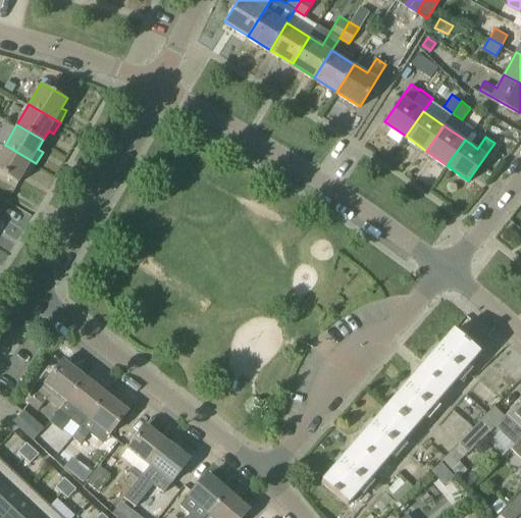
[(29,174),(36,163),(5,145),(0,152),(0,169),(18,182),(24,171),(29,174)]
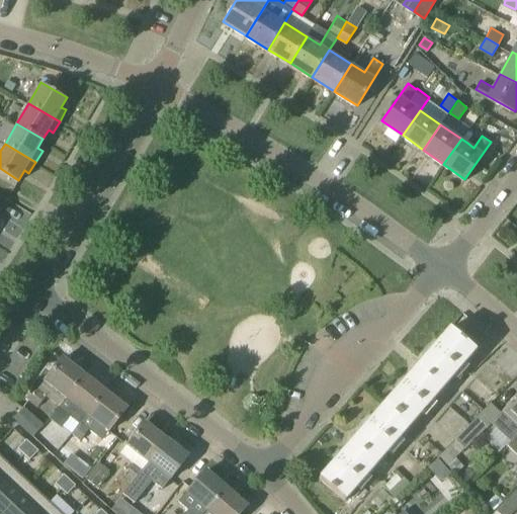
[(320,476),(345,499),(476,348),(450,326),(439,338),(435,335),(421,351),(425,355),(410,372),(405,369),(391,386),(396,389),(374,413),(370,409),(356,425),(360,429),(345,447),(340,443),(326,460),(331,463),(320,476)]
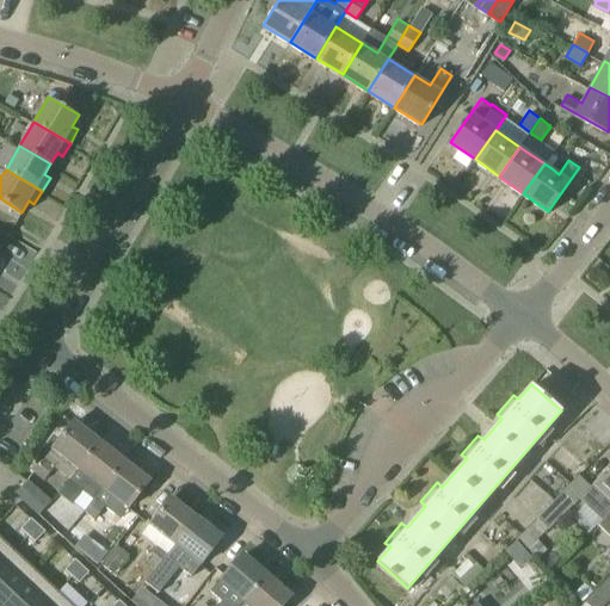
[(53,446),(76,465),(78,465),(99,439),(74,419),(53,446)]
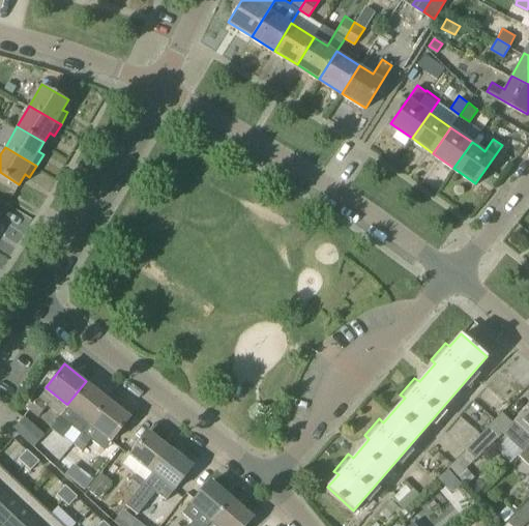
[(81,432),(108,398),(86,381),(67,404),(66,404),(50,426),(62,436),(71,425),(81,432)]
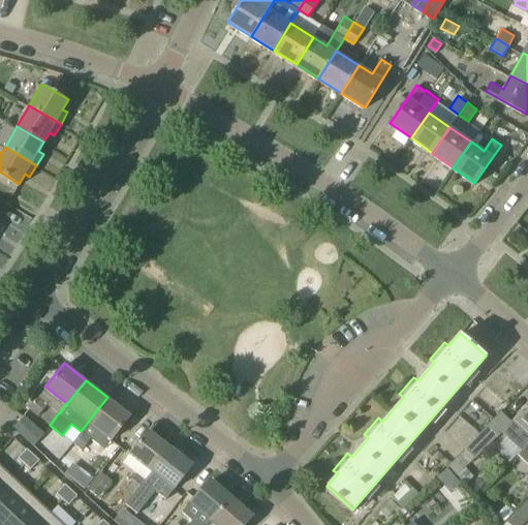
[(48,402),(39,395),(30,406),(39,413),(48,402)]
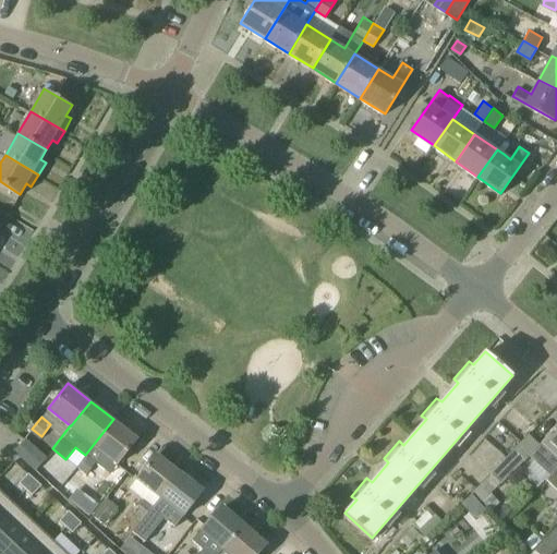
[(110,471),(117,461),(118,462),(137,437),(113,419),(85,455),(76,466),(85,472),(95,460),(110,471)]
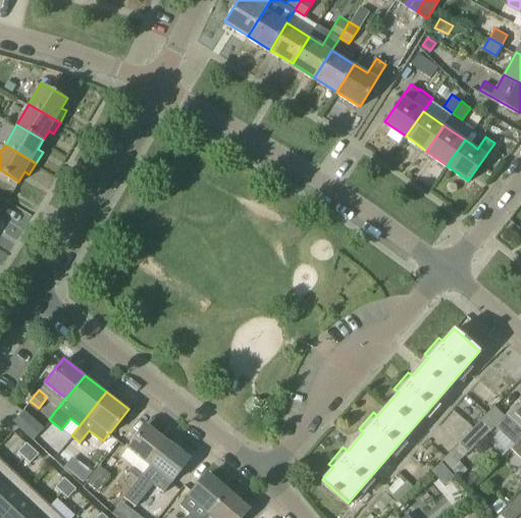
[(515,443),(520,435),(520,397),(505,414),(495,405),(481,419),(459,441),(468,451),(490,428),(490,429),(496,424),(515,443)]
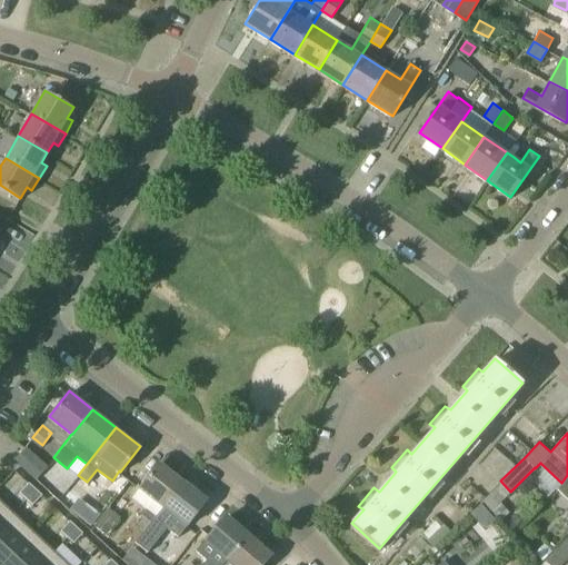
[(16,457),(20,461),(37,477),(48,466),(27,445),(16,457)]
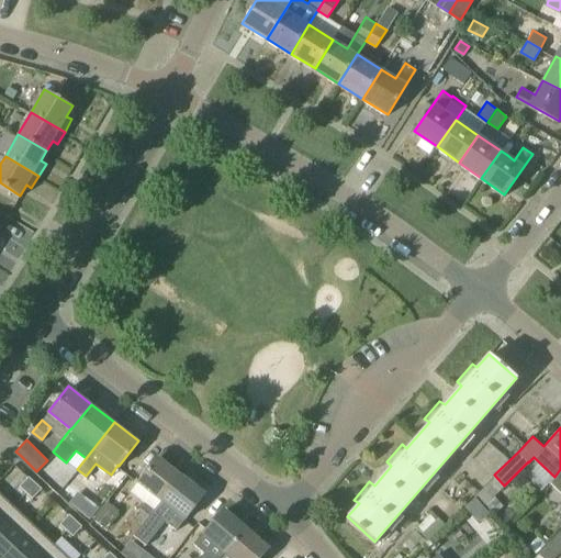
[(137,481),(160,500),(181,475),(157,456),(137,481)]
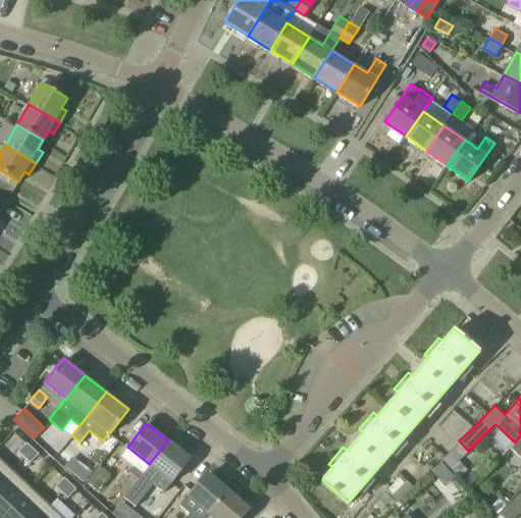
[(520,435),(515,443),(511,447),(520,456),(520,471),(519,472),(515,476),(520,482),(520,435)]
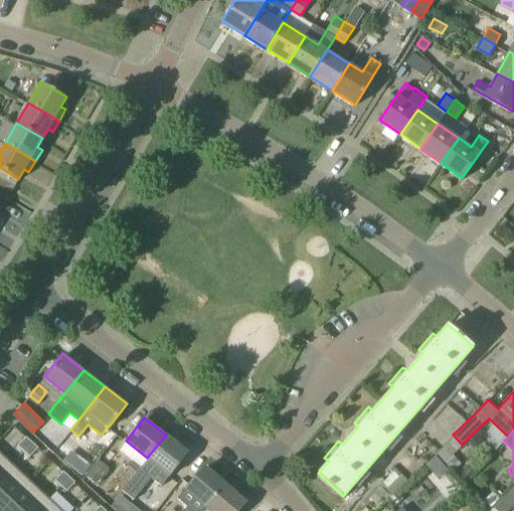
[(27,435),(19,444),(25,449),(33,440),(27,435)]
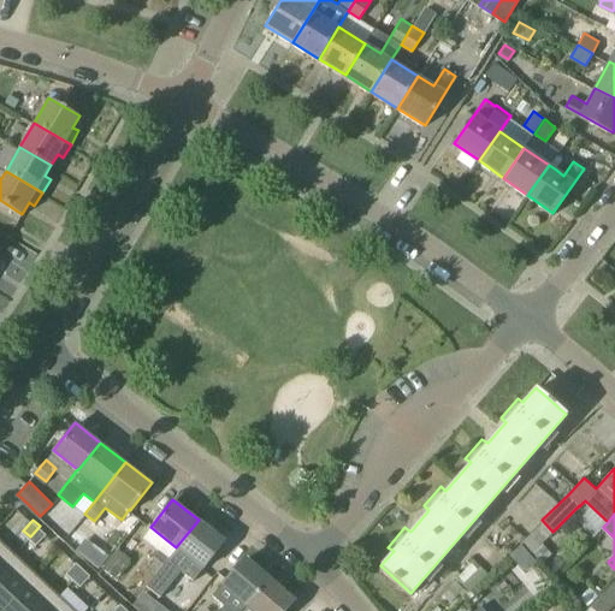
[(176,547),(169,556),(158,570),(146,585),(159,595),(179,569),(193,579),(194,576),(224,540),(199,520),(176,547)]
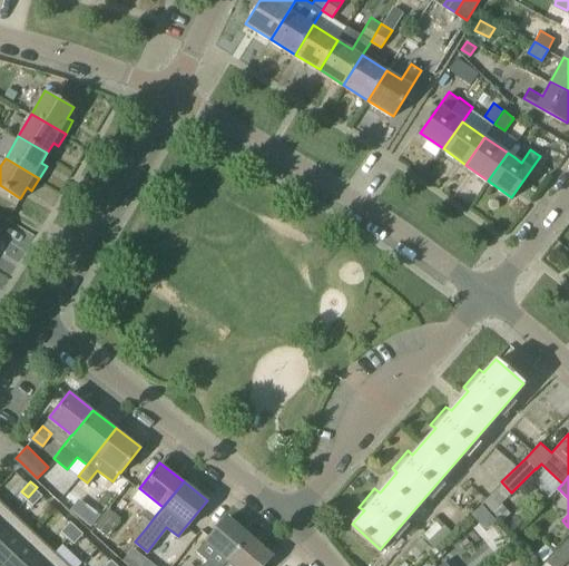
[(37,487),(28,497),(33,504),(43,494),(37,487)]
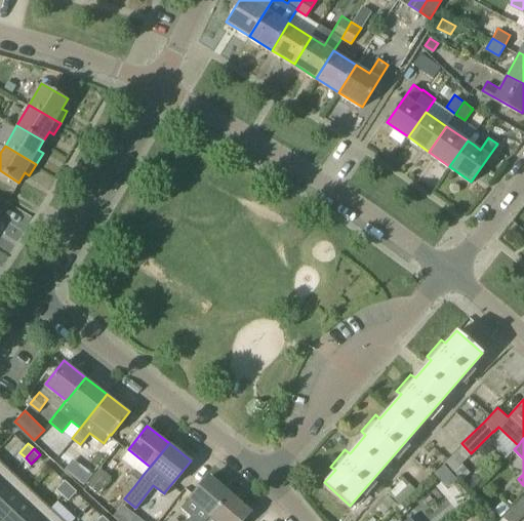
[(0,457),(0,484),(13,471),(0,457)]
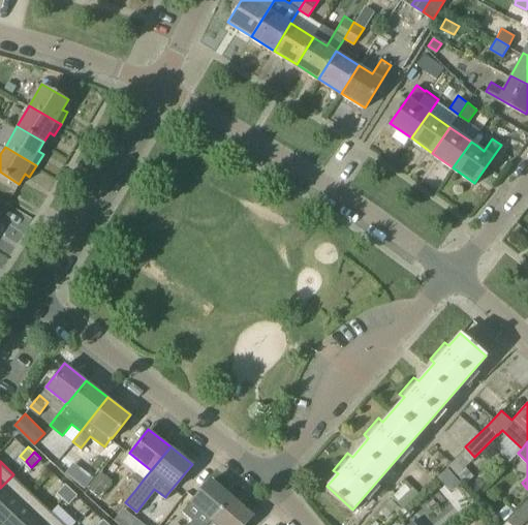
[(84,487),(93,476),(83,468),(74,479),(84,487)]
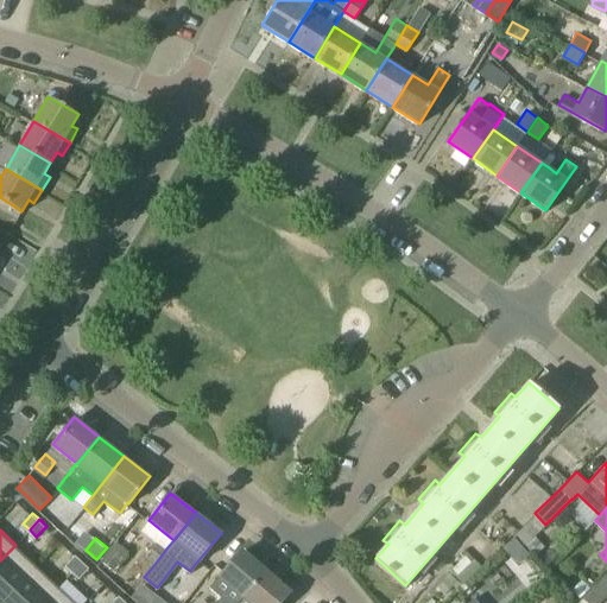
[(117,540),(101,559),(113,570),(128,551),(117,540)]
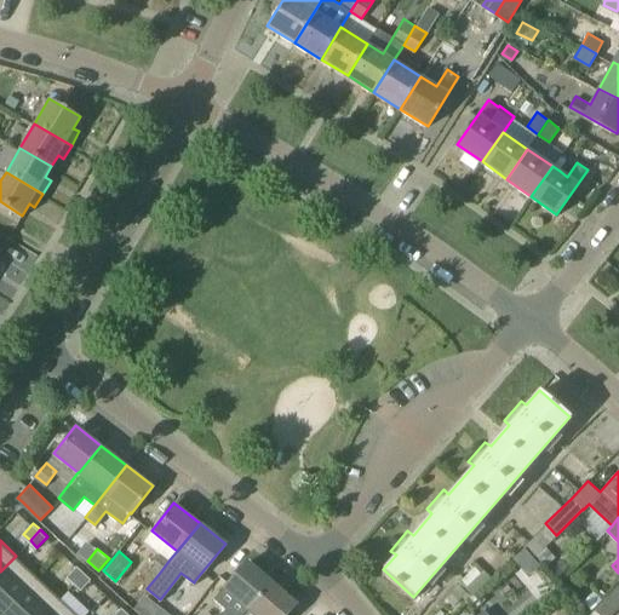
[(159,574),(170,559),(159,551),(148,565),(159,574)]
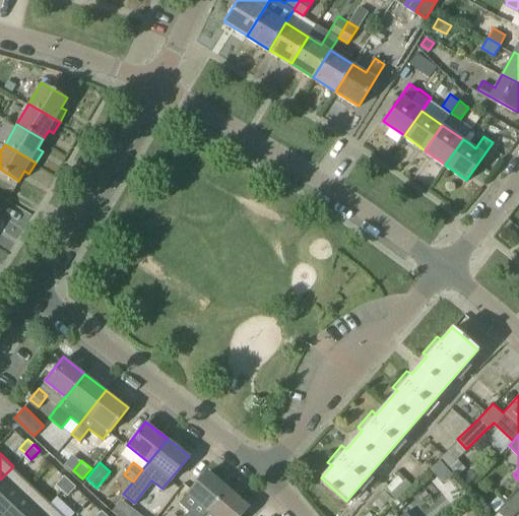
[(13,466),(0,479),(0,515),(31,484),(13,466)]
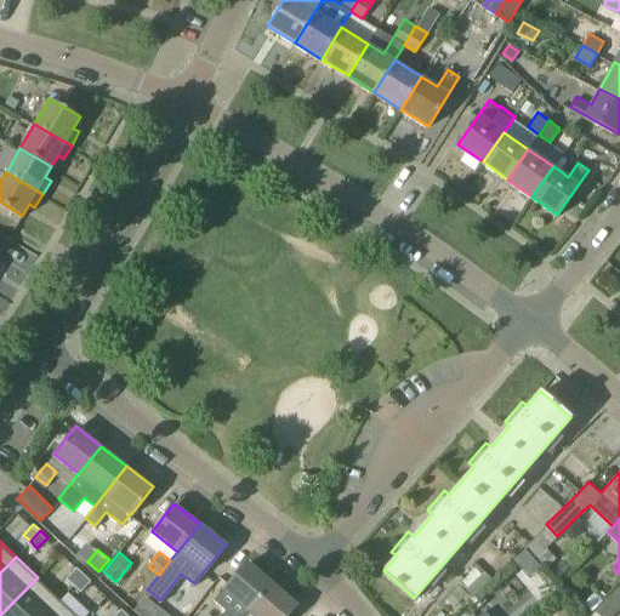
[(233,609),(242,615),(272,583),(248,562),(217,595),(233,609)]
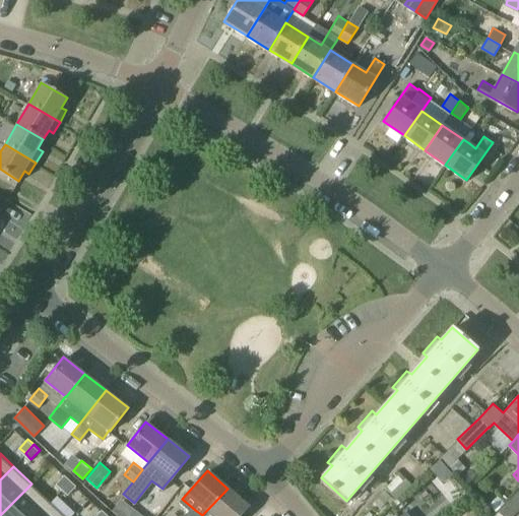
[(64,474),(56,482),(62,489),(70,479),(64,474)]
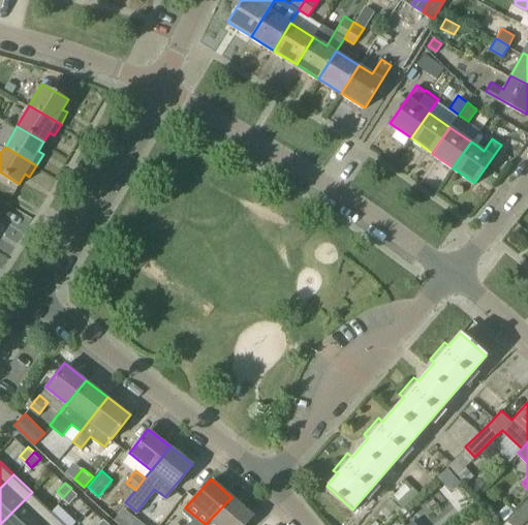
[(71,488),(63,497),(69,502),(78,494),(71,488)]
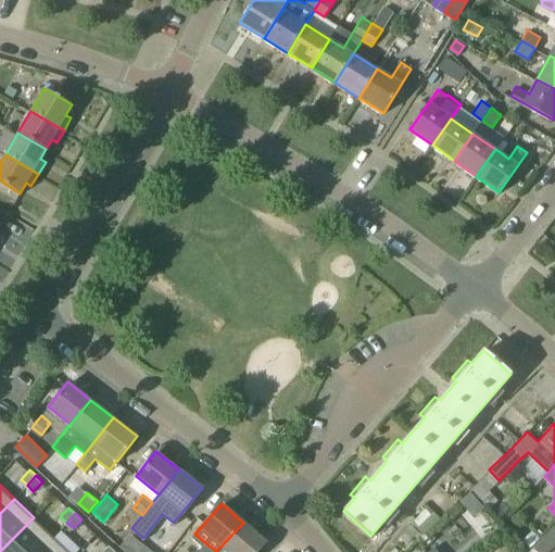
[(34,517),(0,551),(38,551),(53,536),(34,517)]
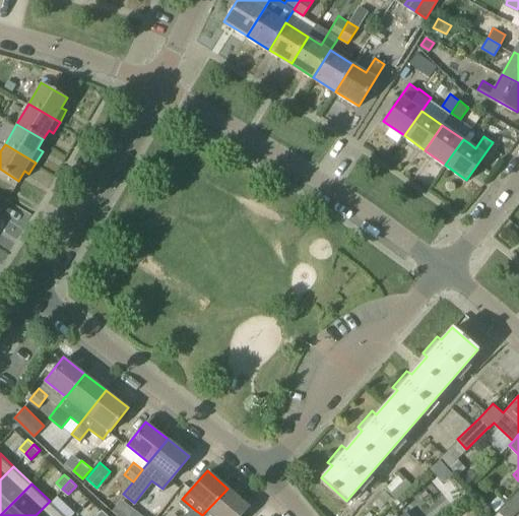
[(240,515),(249,506),(228,489),(202,515),(240,515)]
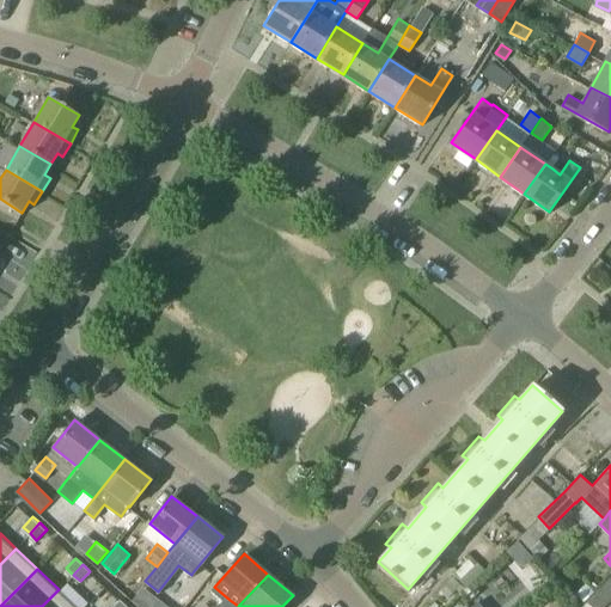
[(610,578),(582,606),(581,606),(600,606),(610,606),(610,578)]
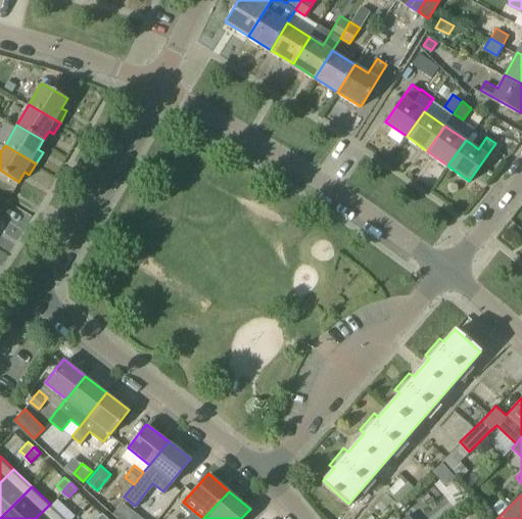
[(123,500),(115,509),(128,518),(129,518),(136,510),(123,500)]
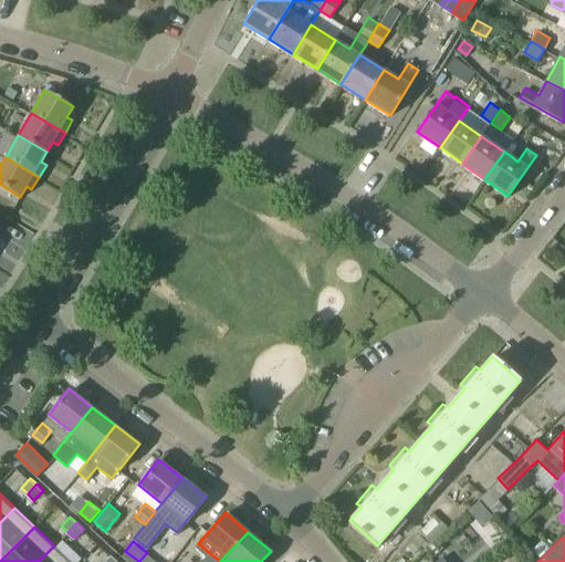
[(71,561),(54,545),(39,561),(71,561)]
